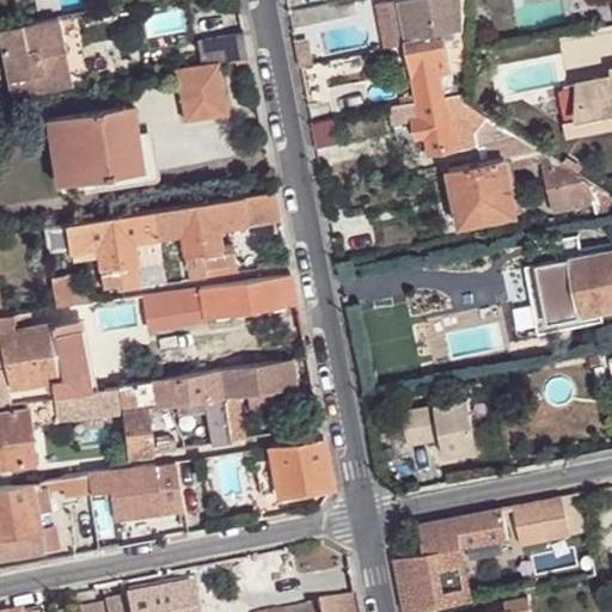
[(57,17),(146,0),(0,0),(0,28),(11,26),(57,17)]
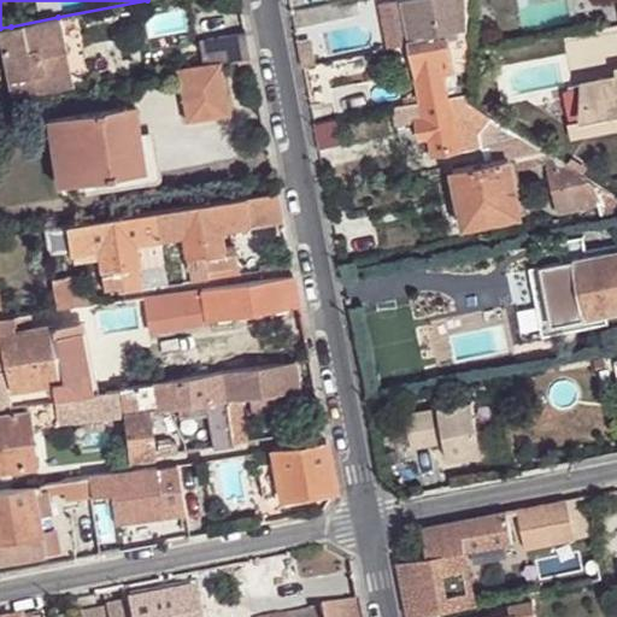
[(409,40),(401,0),(385,0),(381,1),(388,43),(409,40)]
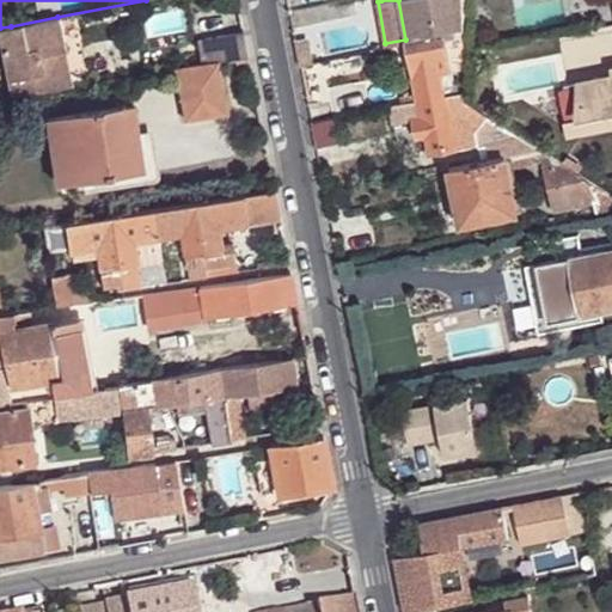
[(398,0),(405,40),(444,32),(445,37),(464,38),(463,0),(398,0)]
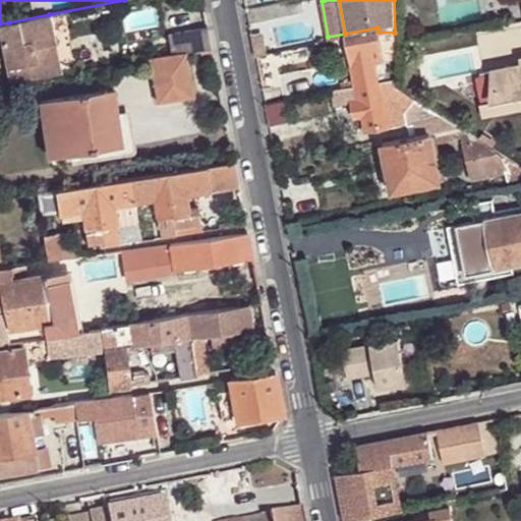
[(49,14),(9,22),(0,23),(0,32),(9,81),(52,75),(47,44),(54,43),(49,14)]
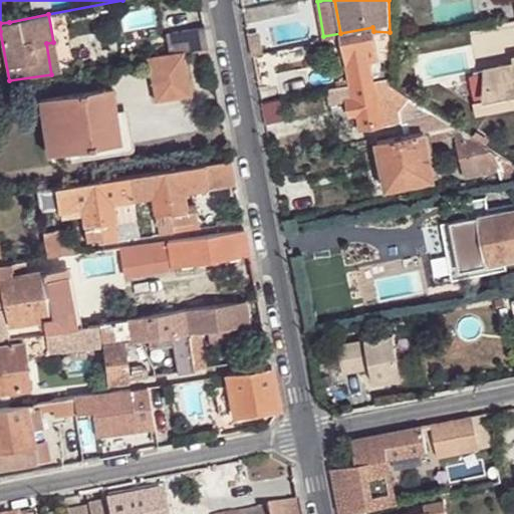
[(184,54),(208,50),(204,27),(173,32),(176,54),(184,54)]
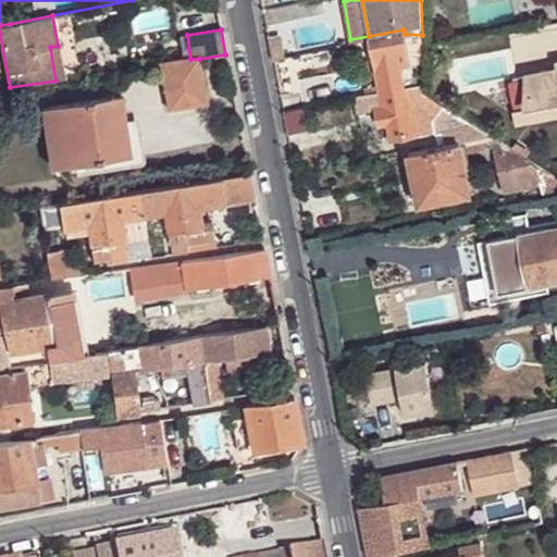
[(370,39),(381,91),(404,85),(401,73),(400,65),(410,63),(409,59),(408,51),(405,34),(404,29),(369,36),(370,39)]
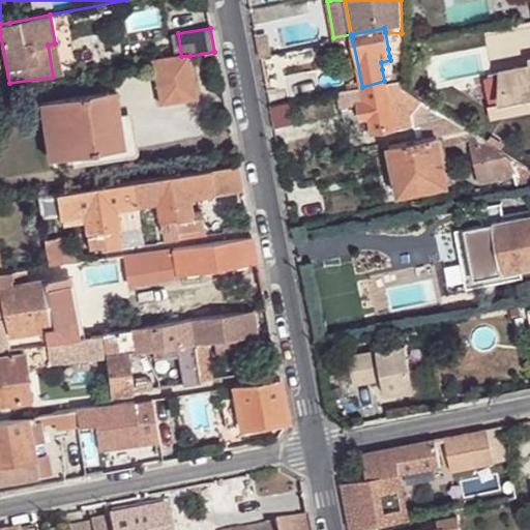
[(266,33),(255,35),(259,56),(269,54),(266,33)]
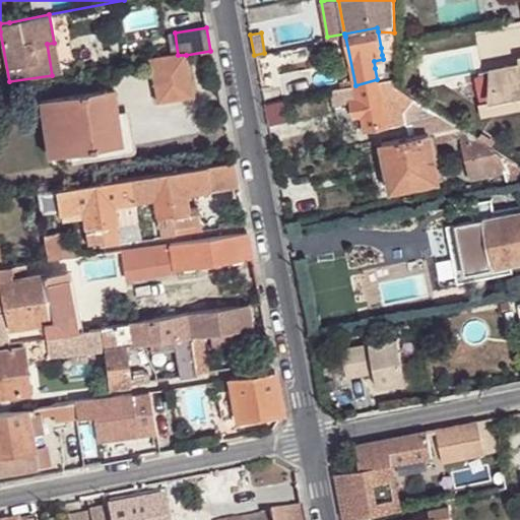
[(47,44),(52,75),(60,73),(54,43),(47,44)]
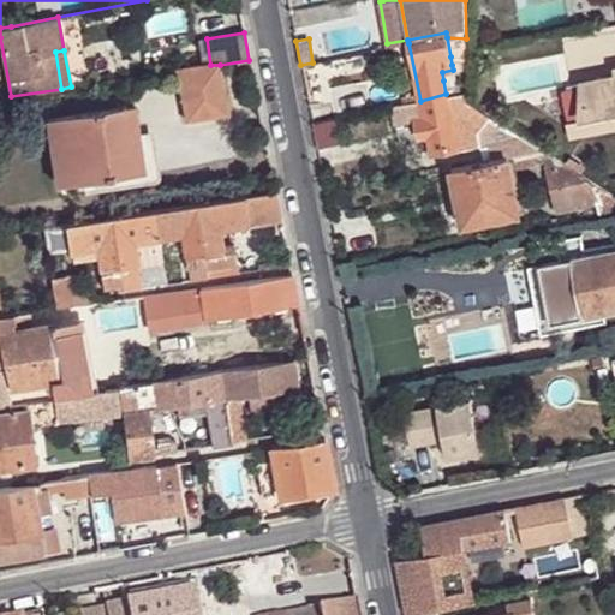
[(210,65),(177,71),(183,121),(227,115),(220,65),(210,65)]
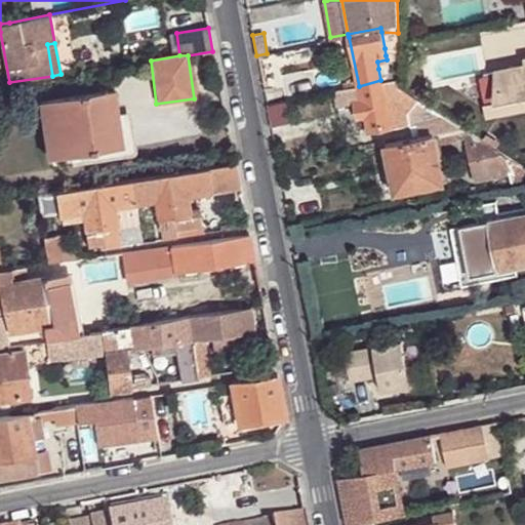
[(524,64),(496,70),(496,71),(499,71),(500,77),(498,77),(501,92),(503,92),(505,98),(502,99),(502,101),(502,102),(524,96),(524,64)]
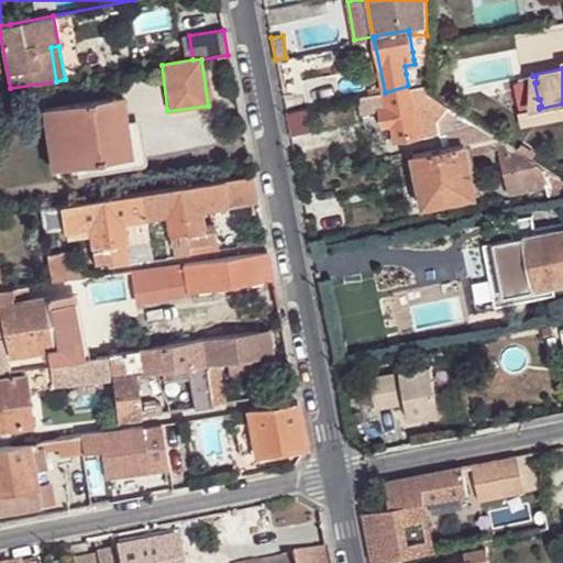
[(406,74),(408,86),(426,84),(427,70),(406,74)]
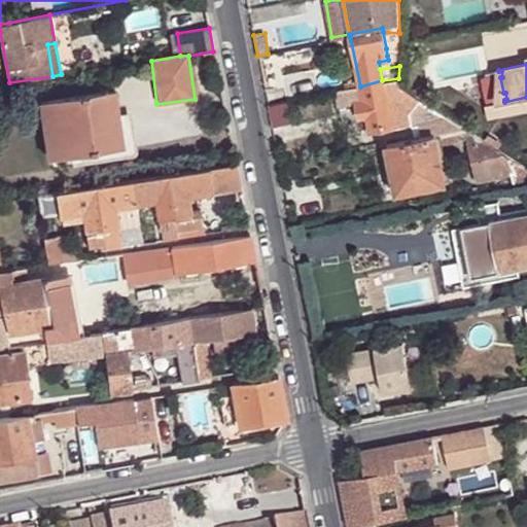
[(398,78),(382,80),(393,128),(411,124),(410,113),(408,105),(414,104),(422,110),(426,103),(398,85),(398,78)]
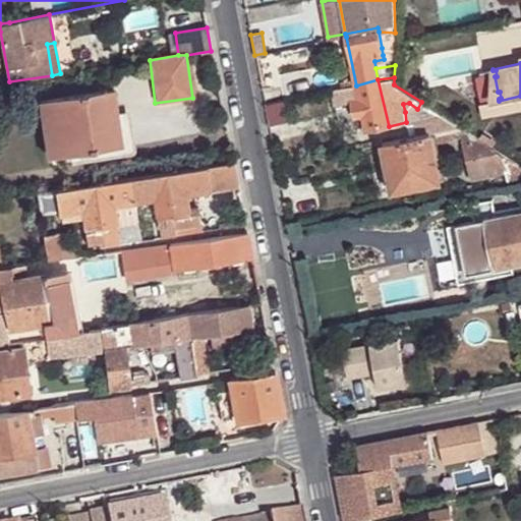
[(378,79),(356,85),(359,100),(352,102),(352,103),(355,117),(363,116),(366,130),(389,126),(378,79)]
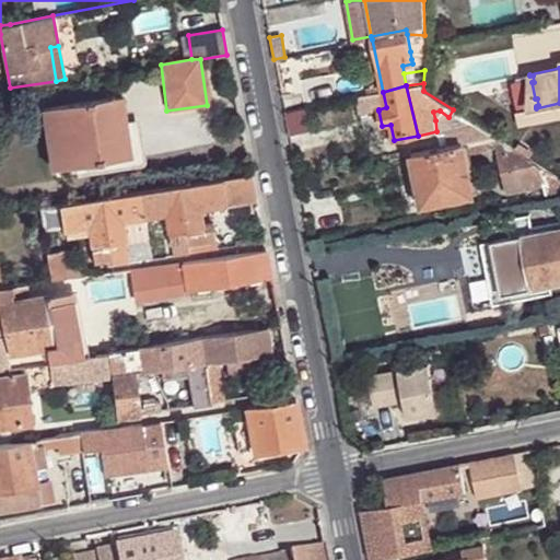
[(383,92),(358,97),(361,114),(378,111),(378,109),(386,107),(383,92)]
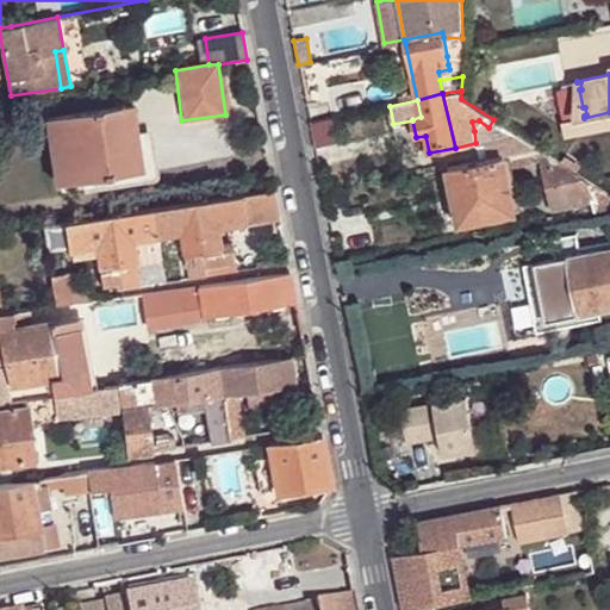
[(126,106),(131,135),(137,134),(132,105),(126,106)]
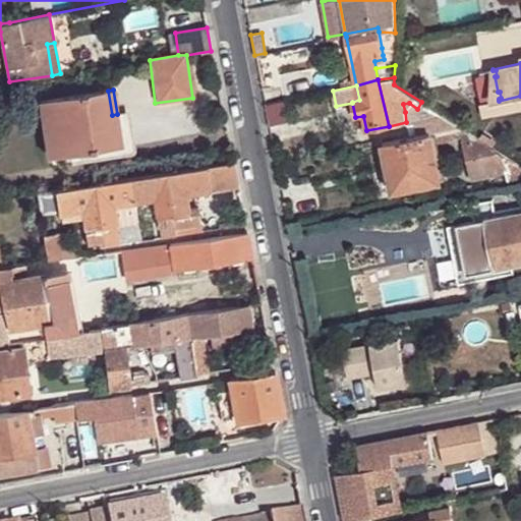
[(70,154),(117,145),(113,118),(112,115),(108,91),(42,102),(51,157),(70,154)]
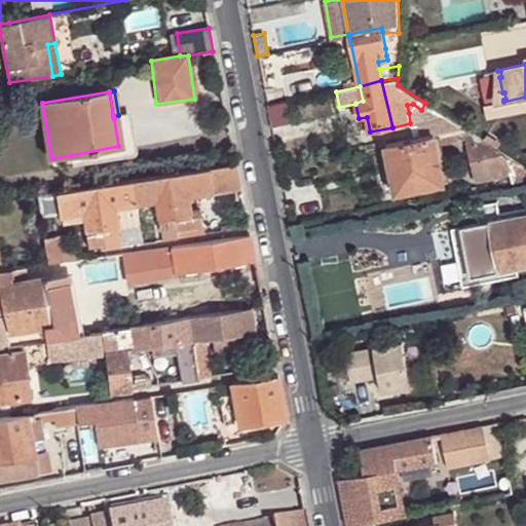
[(503,101),(492,103),(494,114),(525,107),(525,97),(503,102),(503,101)]
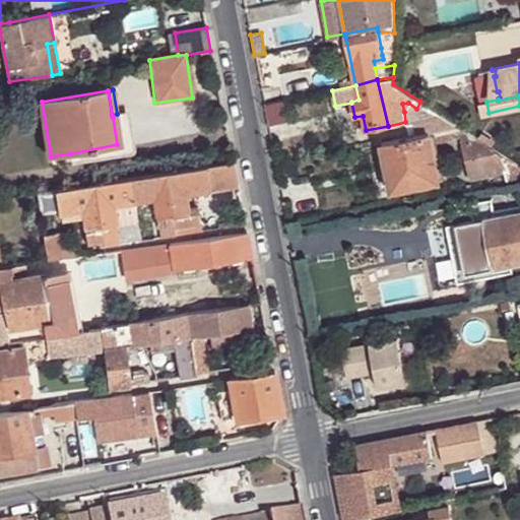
[(435,111),(420,102),(416,109),(408,103),(402,104),(404,112),(416,120),(435,111)]
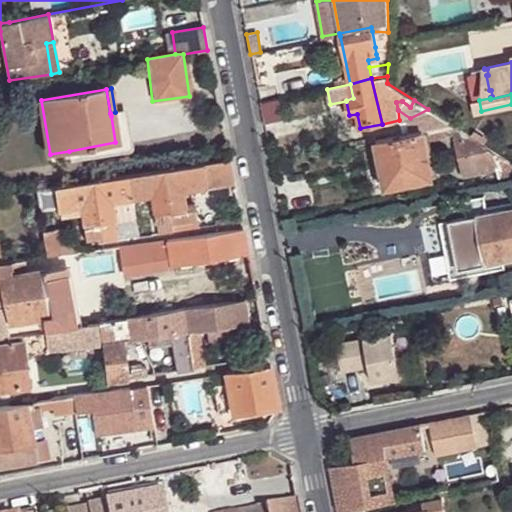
[(406,120),(410,135),(422,132),(442,128),(454,125),(428,109),(410,118),(406,120)]
